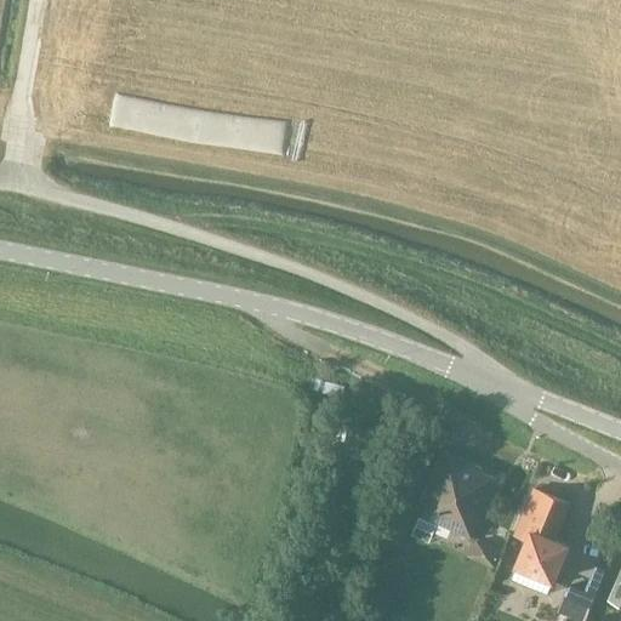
[(330,412),(323,438),(339,442),(345,417),(330,412)]
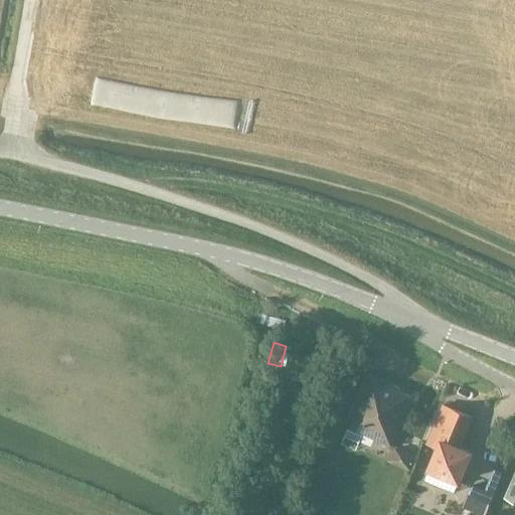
[(364,374),(343,424),(391,445),(409,396),(397,391),(398,387),(364,374)]
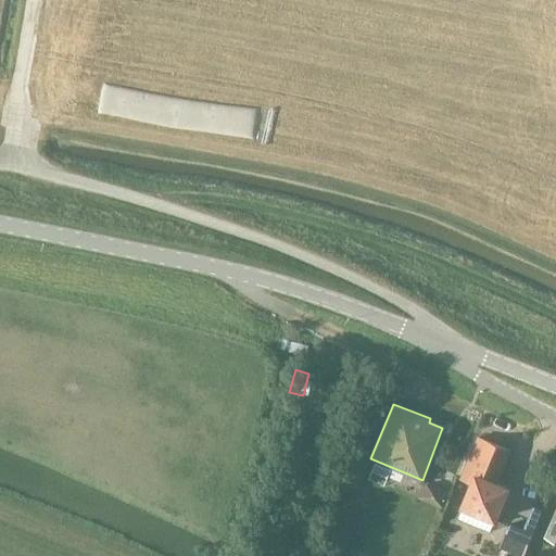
[(463,506),(457,518),(490,531),(494,520),(508,488),(495,482),(508,450),(478,438),(460,479),(471,483),(462,506),(463,506)]
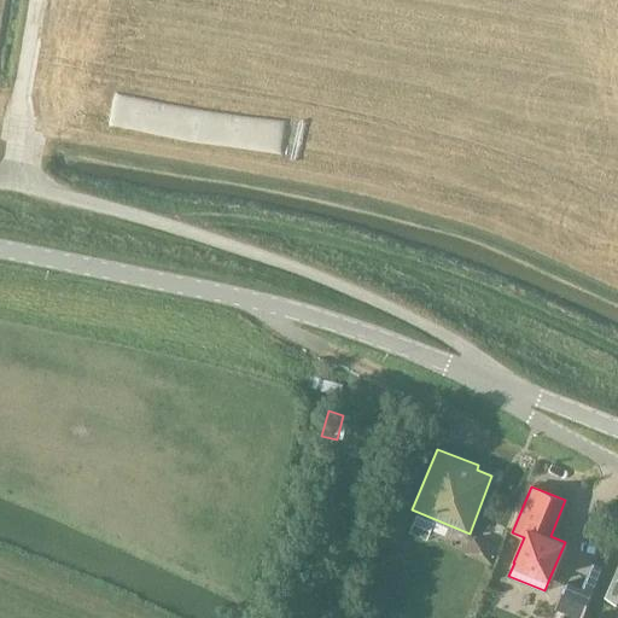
[(617,524),(614,535),(617,535),(617,565),(605,598),(617,602),(617,524)]
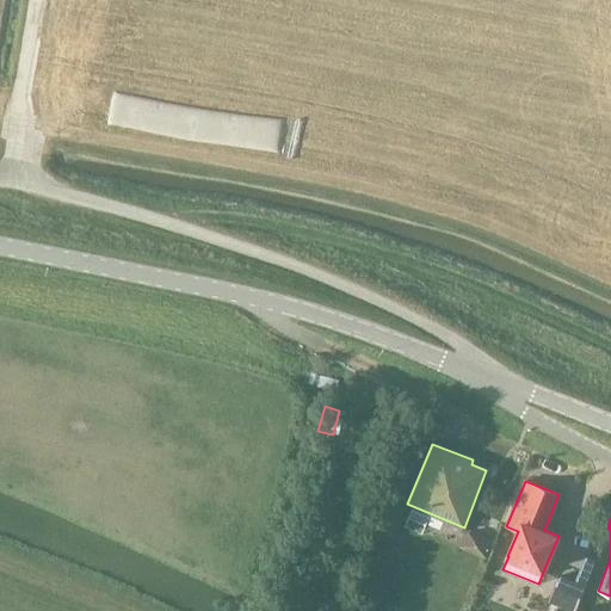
[(471,536),(468,547),(486,554),(489,542),(471,536)]
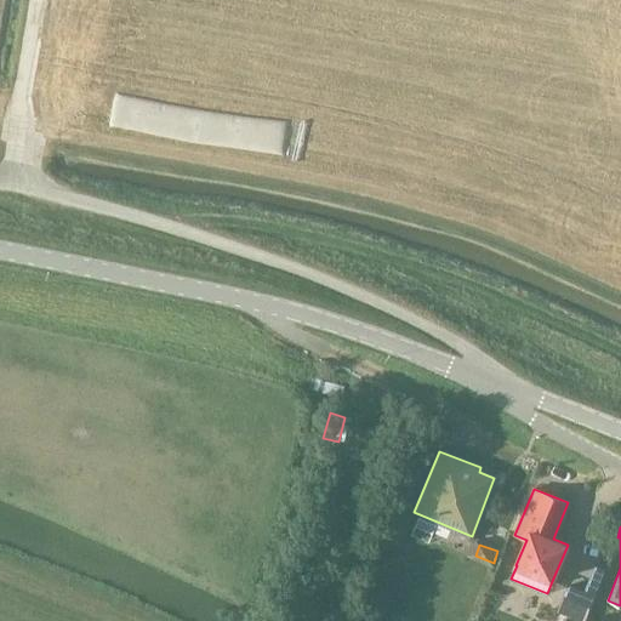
[(591,608),(605,570),(593,565),(582,592),(567,586),(563,596),(591,608)]
